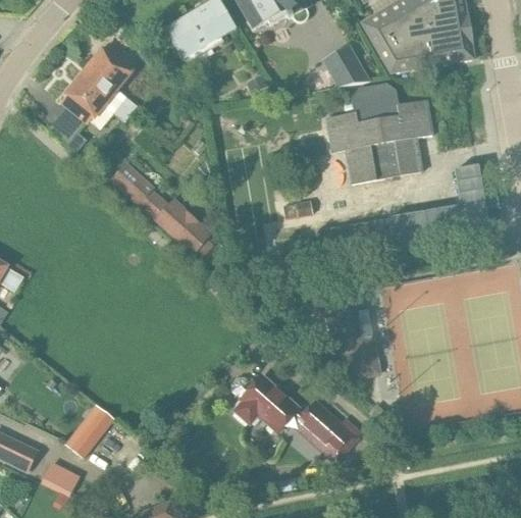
[(184,58),(222,36),(237,28),(220,0),(213,0),(200,7),(201,9),(180,21),(179,19),(165,28),(184,58)]
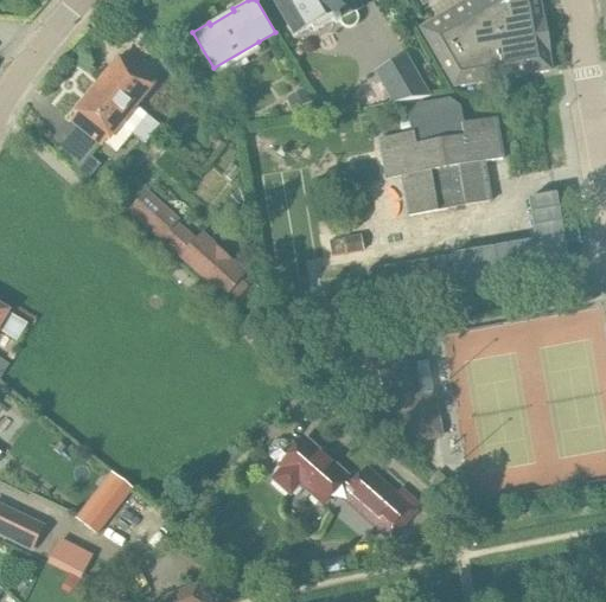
[(275,0),(282,12),(294,33),(312,23),(316,29),(335,17),(336,20),(342,18),(343,21),(348,24),(352,24),(356,21),(358,18),(358,13),(356,8),(363,5),(359,0),(275,0)]
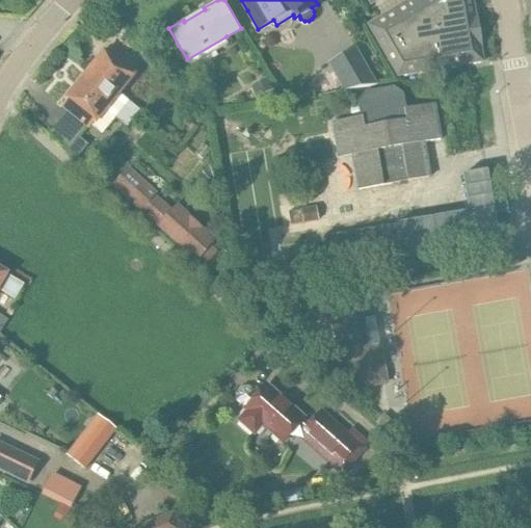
[(405,0),(369,22),(399,73),(483,58),(474,0),(405,0)]
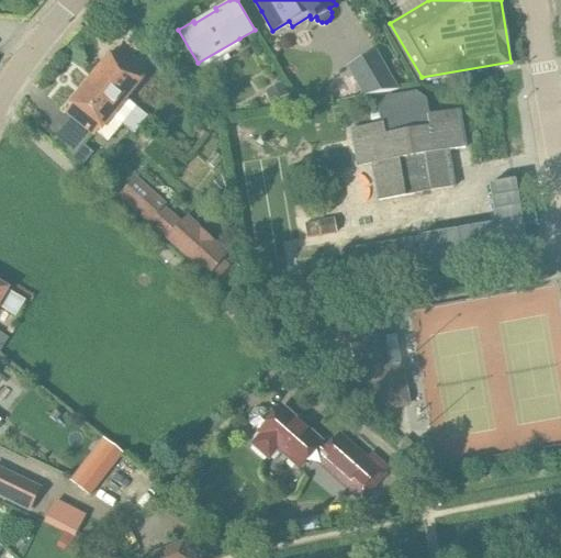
[(365,92),(399,87),(377,47),(349,64),(365,92)]
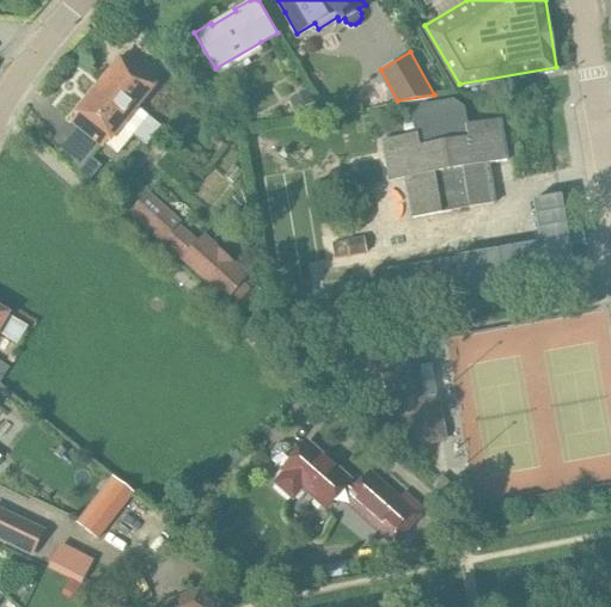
[(157,79),(144,68),(126,53),(107,77),(138,102),(157,79)]
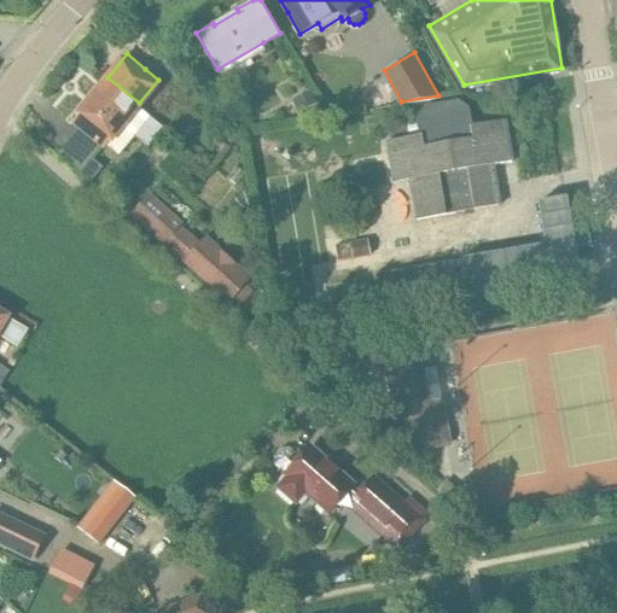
[(139,104),(139,103),(108,77),(75,117),(118,152),(137,130),(149,141),(163,123),(139,104)]
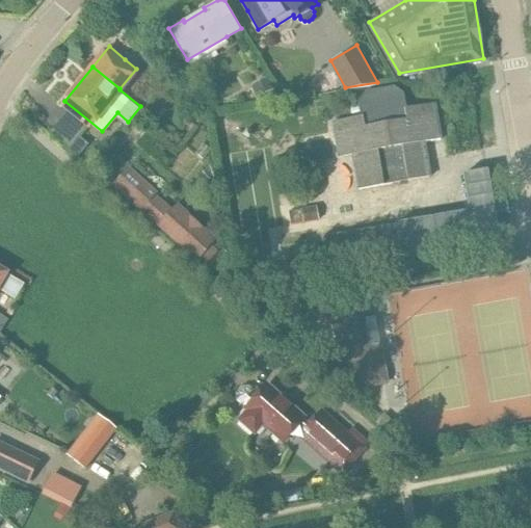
[(267,74),(253,83),(260,95),(274,86),(267,74)]
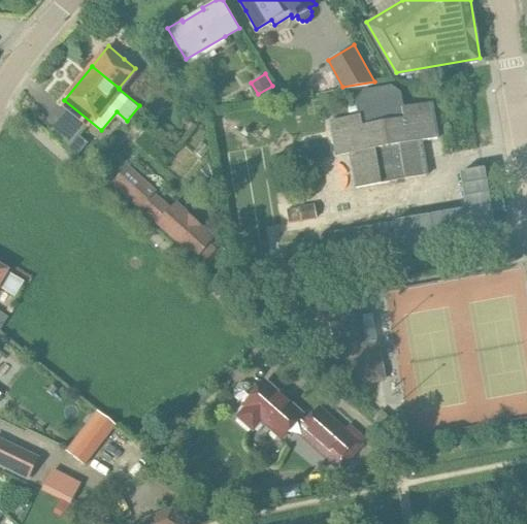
[(391,84),(371,87),(363,89),(356,98),(359,113),(331,118),(337,154),(351,151),(357,186),(427,172),(422,138),(438,135),(432,100),(403,105),(401,90),(391,84)]
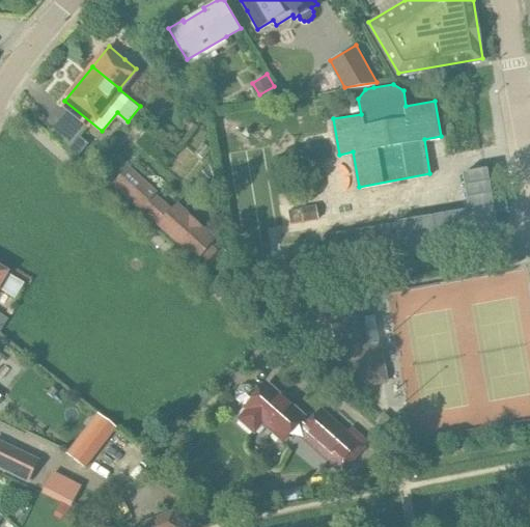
[(204,140),(196,149),(203,156),(212,146),(204,140)]
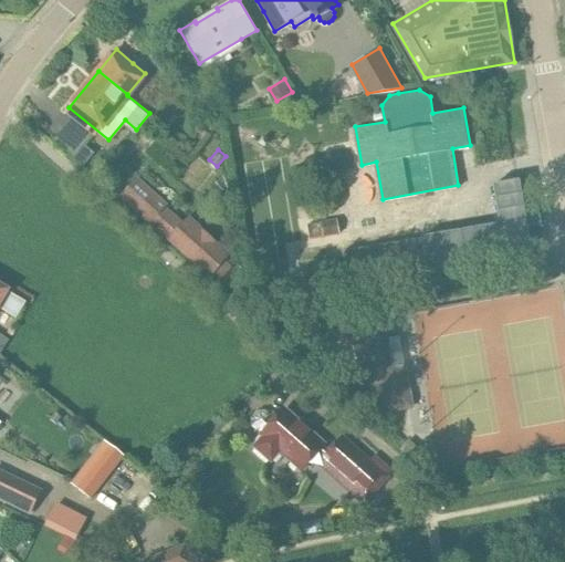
[(166,206),(167,205),(137,178),(122,195),(210,274),(218,264),(225,271),(232,262),(226,257),(229,253),(188,216),(182,221),(166,206)]
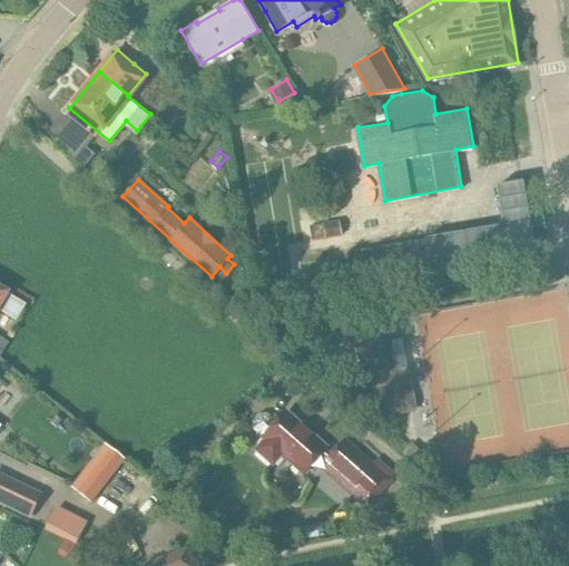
[(424,237),(345,251),(352,291),(535,260),(538,259),(523,179),(520,179),(497,184),(501,213),(503,224),(424,237)]
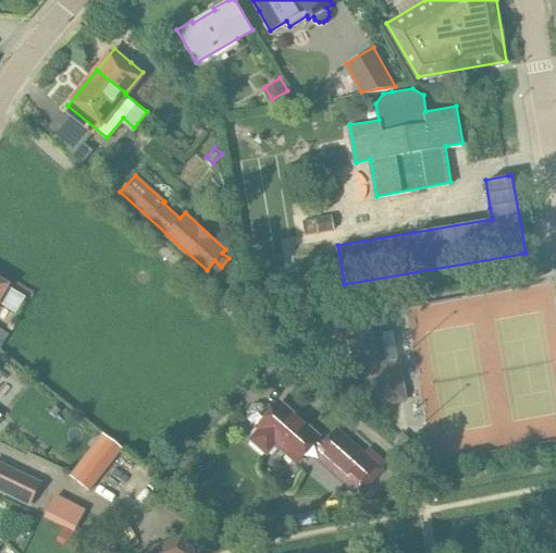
[(212,177),(207,183),(214,188),(212,192),(219,197),(226,188),(222,185),(212,177)]
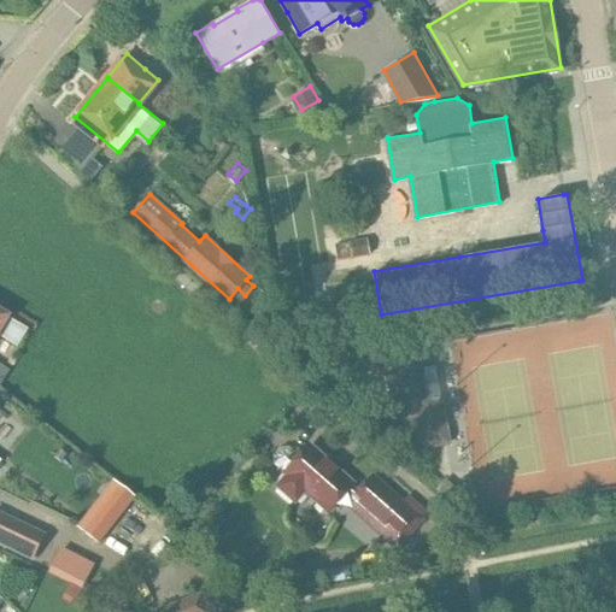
[(371,253),(369,236),(336,242),(339,258),(371,253)]
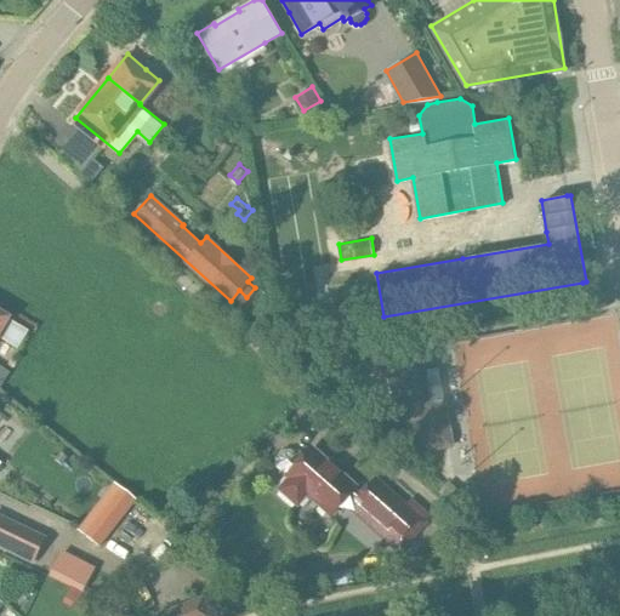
[(0,335),(17,344),(27,328),(0,311),(0,335)]
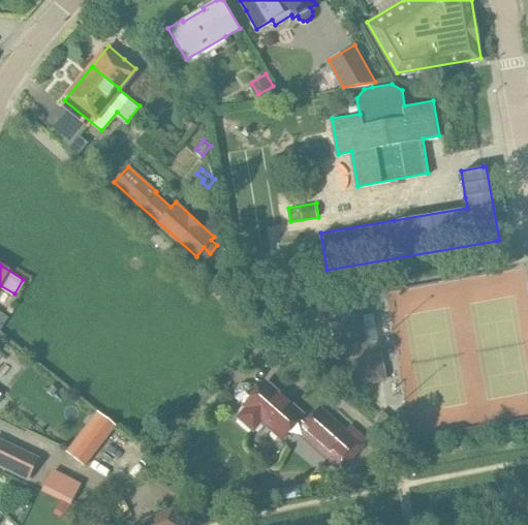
[(354,287),(340,289),(343,307),(358,305),(354,287)]
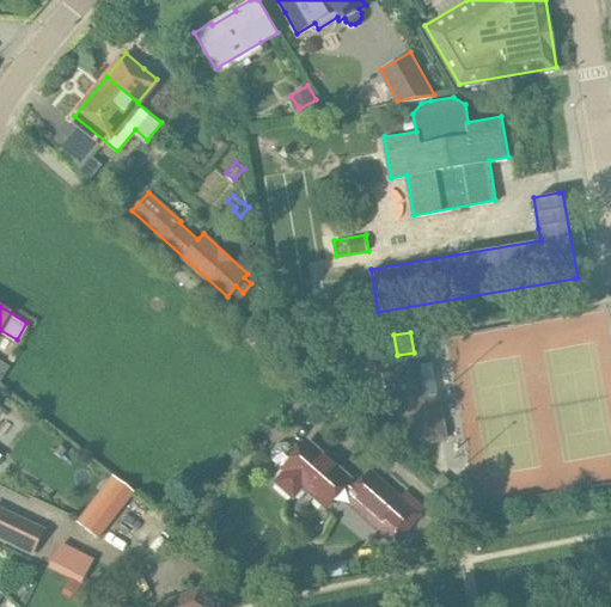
[(0,354),(0,378),(1,380),(12,362),(0,354)]
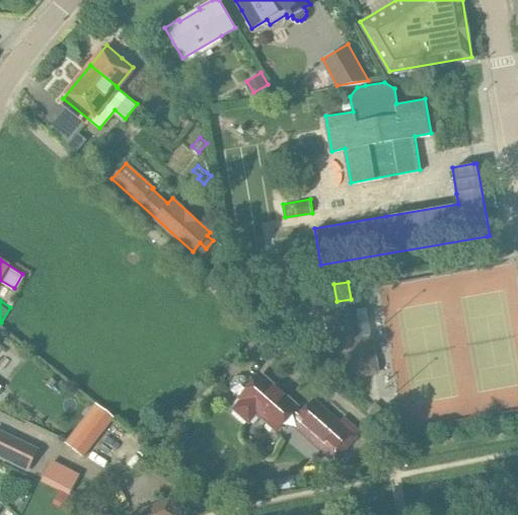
[(355,306),(345,308),(324,311),(333,352),(343,351),(347,375),(377,369),(371,335),(361,337),(355,306)]
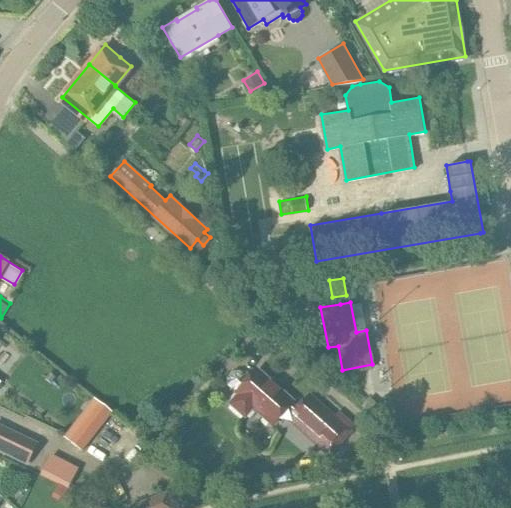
[(258,367),(249,377),(240,368),(233,368),(228,374),(228,381),(237,390),(238,391),(230,400),(245,414),(253,405),(273,422),(281,414),(284,410),(290,415),(287,418),(329,454),(355,425),(344,415),(339,420),(308,392),(298,404),(293,400),(294,399),(258,367)]
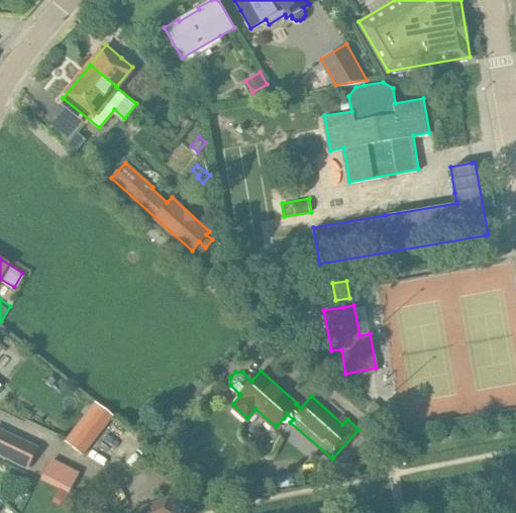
[(367,408),(384,423),(391,415),(374,400),(367,408)]
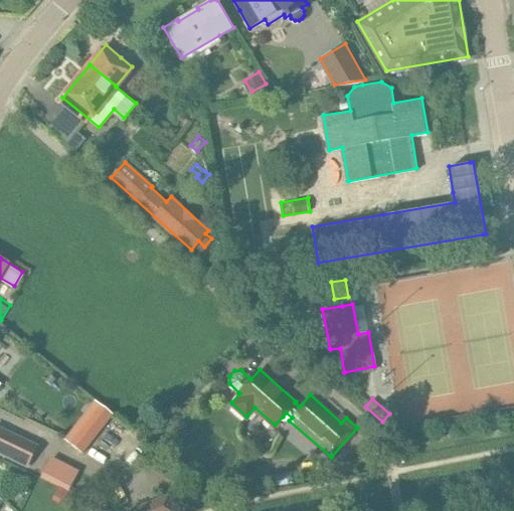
[(99,400),(68,440),(83,452),(114,412),(99,400)]
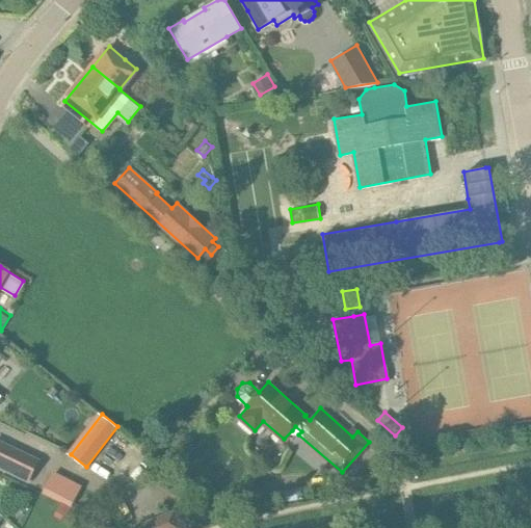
[(40,456),(0,437),(0,467),(28,480),(40,456)]
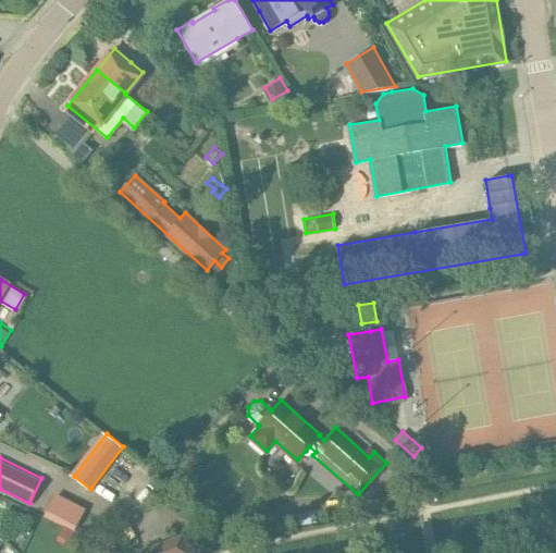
[(57,492),(46,514),(64,524),(75,529),(75,528),(86,506),(57,492)]
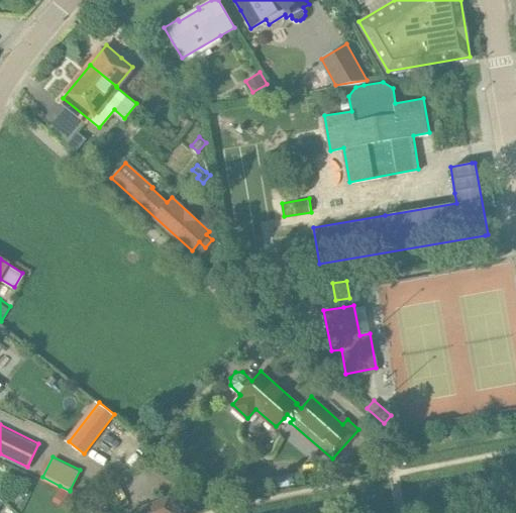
[(368,458),(359,460),(363,472),(371,470),(368,458)]
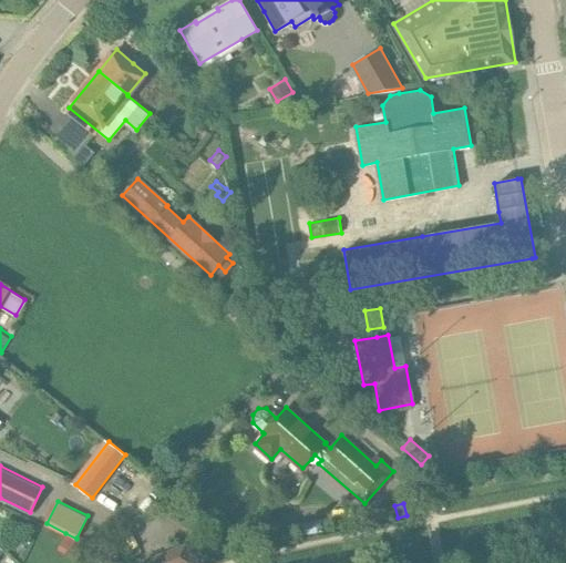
[(70,535),(60,549),(75,561),(85,548),(70,535)]
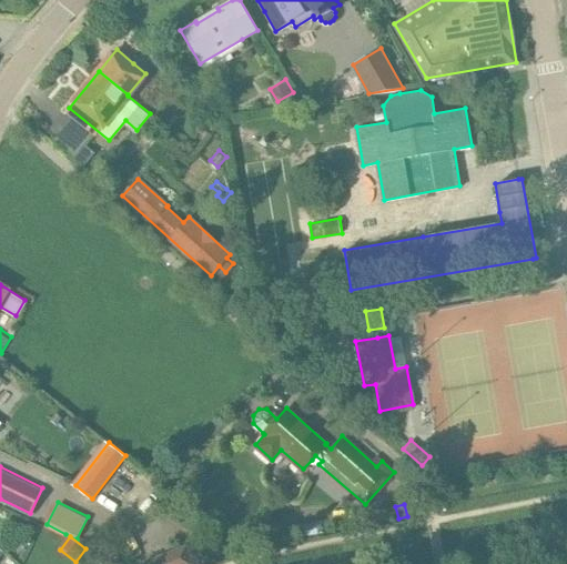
[(195,563),(189,543),(144,560),(145,563),(195,563)]
